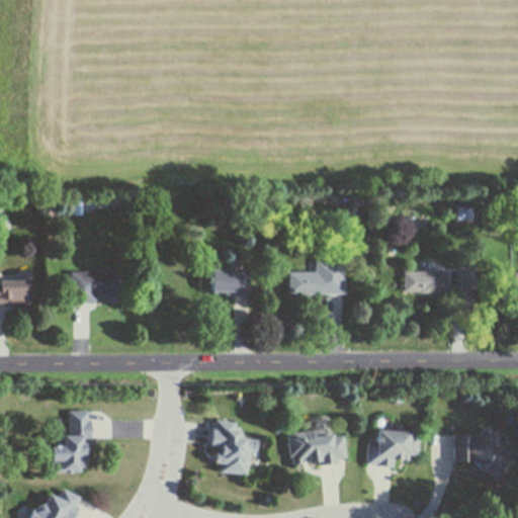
[(360,205),(354,203),(356,195),(362,196),(360,205)]
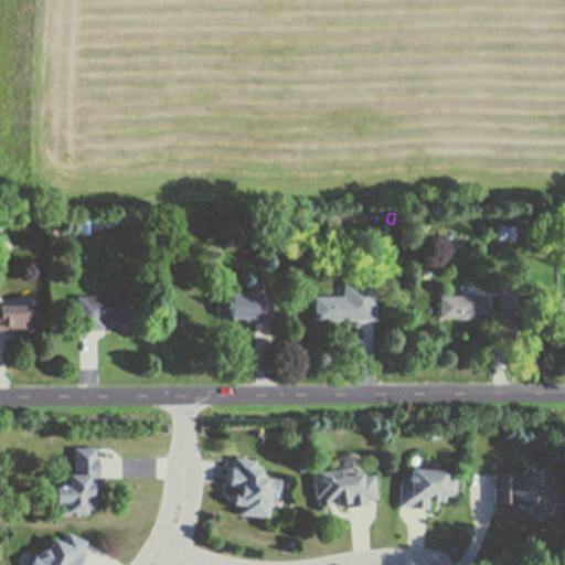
[(91,234),(82,234),(82,215),(91,215),(91,234)]
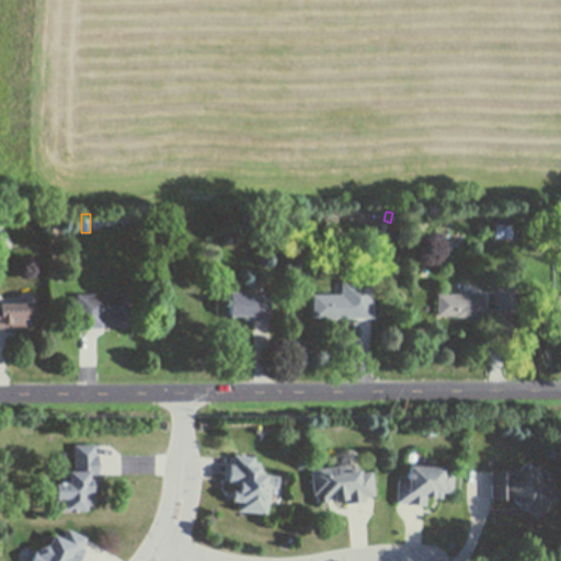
[(493,224),(503,224),(503,226),(511,226),(511,237),(503,237),(493,237),(493,226),(493,224)]
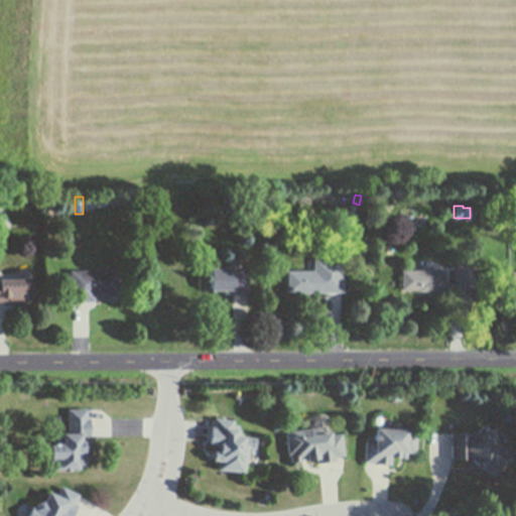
[(332,260),(315,260),(315,252),(332,252),(332,260)]
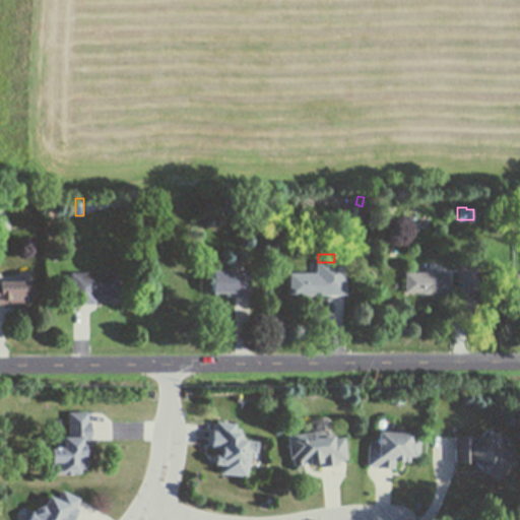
[(334,262),(346,262),(346,295),(291,296),(291,273),(317,273),(317,262),(318,262),(334,262)]
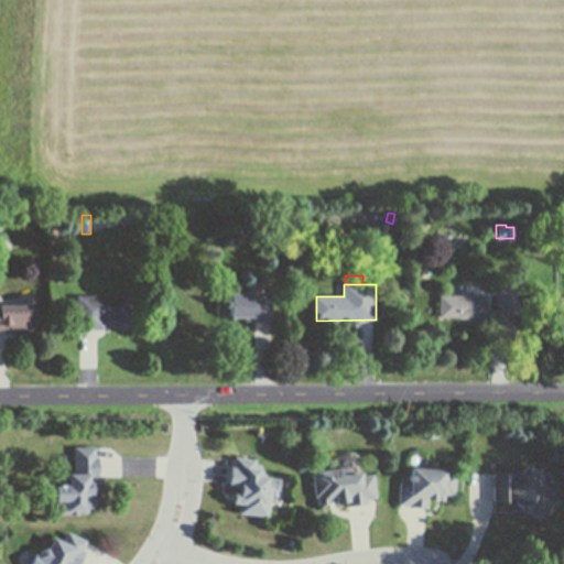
[(499,316),(500,291),(519,291),(518,316),(499,316)]
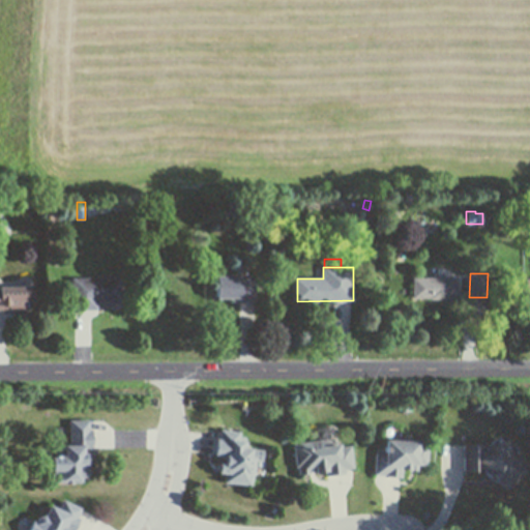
[(529,296),(521,296),(521,275),(529,275),(529,296)]
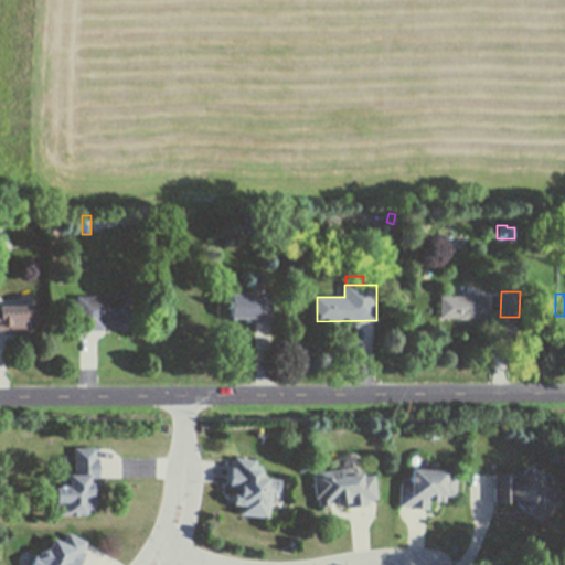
[(76,297),(130,296),(131,324),(105,326),(105,331),(77,332),(76,297)]
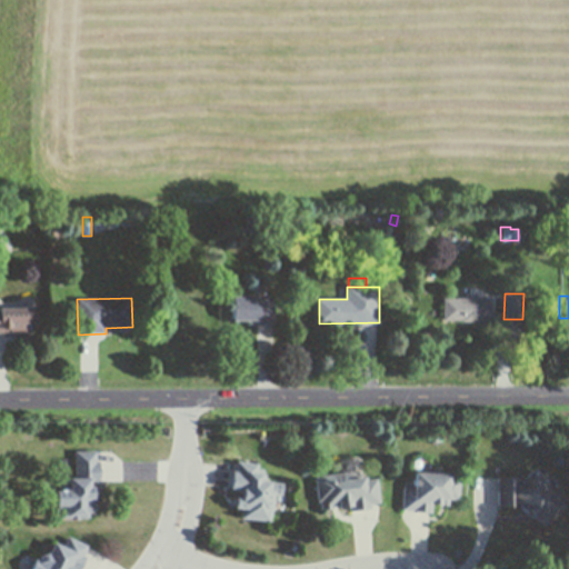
[(462,321),(462,320),(445,320),(445,298),(491,299),(491,319),(482,320),(482,321),(462,321)]
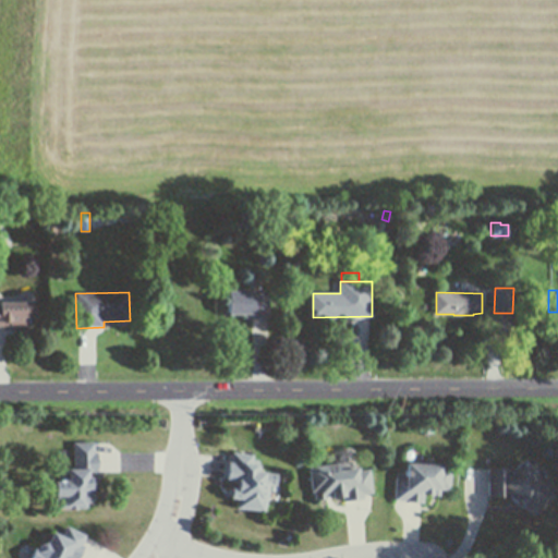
[(230,317),(230,293),(268,293),(268,317),(230,317)]
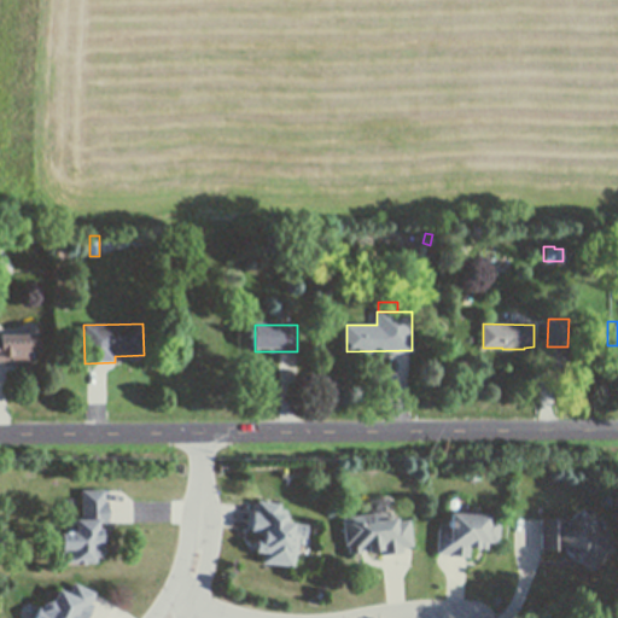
[(11,362),(0,362),(0,338),(36,338),(36,354),(30,354),(30,365),(11,365),(11,362)]
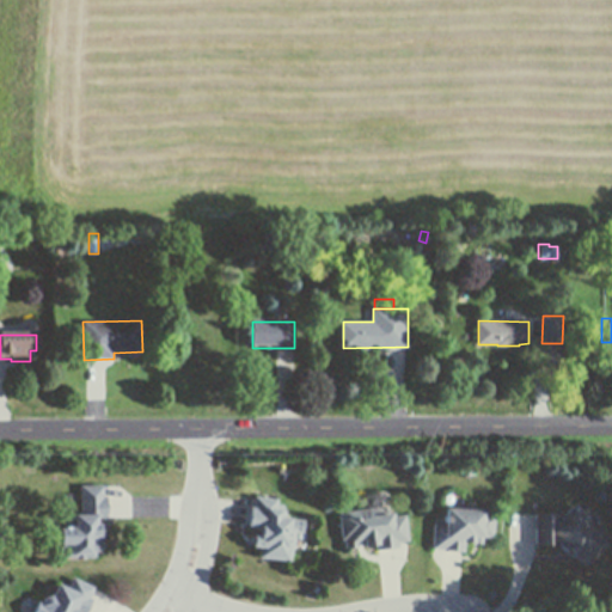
[(106,519),(99,519),(97,519),(97,527),(99,527),(101,527),(101,539),(99,539),(99,544),(103,544),(103,554),(96,554),(96,557),(75,556),(75,558),(63,558),(63,556),(62,555),(62,548),(61,548),(60,530),(62,530),(62,528),(68,528),(68,530),(74,530),(74,527),(69,527),(66,524),(65,519),(69,515),(74,515),(74,514),(80,514),(81,496),(81,487),(103,487),(103,497),(106,497),(106,519)]
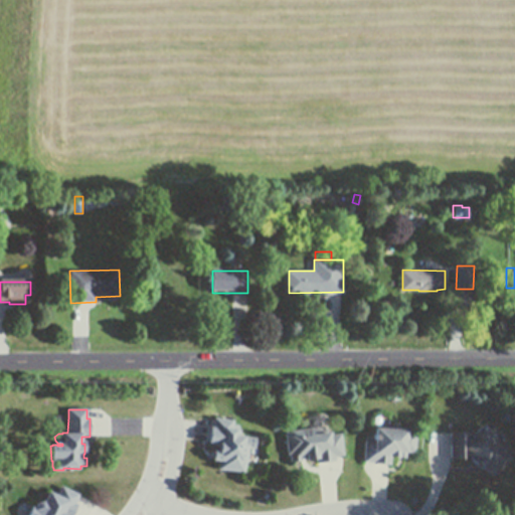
[(391,428),(389,430),(386,430),(377,430),(377,413),(389,413),(391,428)]
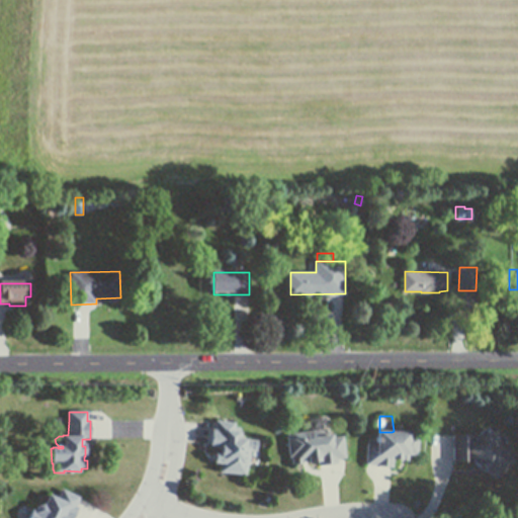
[(246,476),(221,472),(222,465),(216,464),(216,455),(221,456),(222,448),(210,446),(212,431),(216,431),(217,422),(235,424),(235,427),(241,427),(241,432),(242,433),(242,439),(246,439),(247,440),(257,441),(257,449),(256,452),(249,451),(248,465),(247,465),(246,476)]
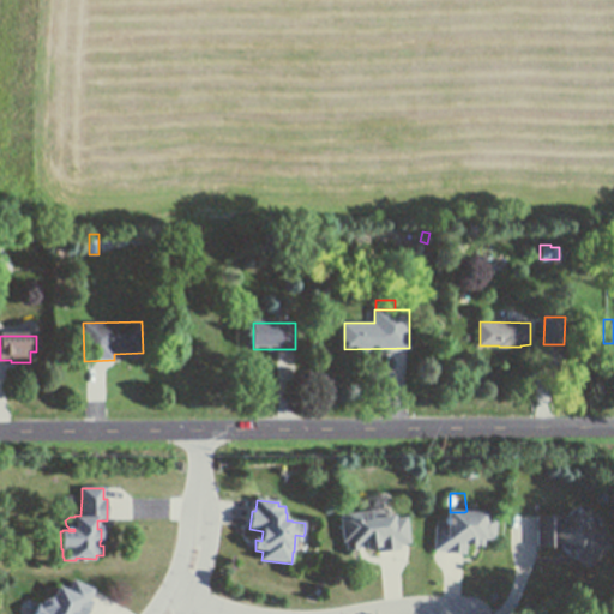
[(603,545),(607,549),(608,552),(589,569),(588,567),(587,567),(582,563),(583,561),(582,560),(578,564),(572,555),(570,558),(563,549),(539,548),(540,515),(565,516),(572,510),(576,507),(591,525),(589,528),(603,545)]
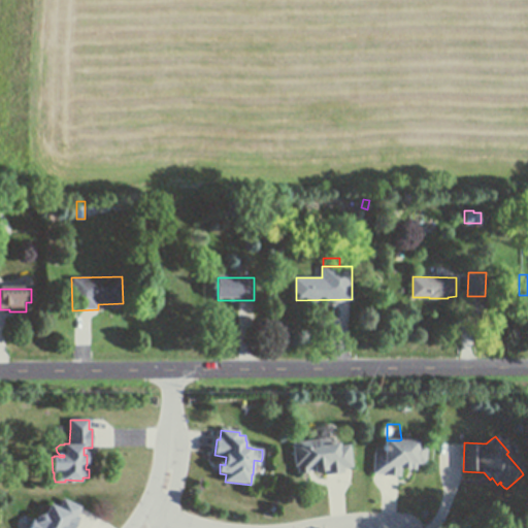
[(352,467),(343,468),(344,473),(326,475),(325,473),(316,474),(316,467),(309,468),(309,471),(299,473),(298,466),(296,466),(294,443),(297,443),(329,439),(329,442),(335,442),(335,446),(340,444),(340,448),(350,447),(352,467)]
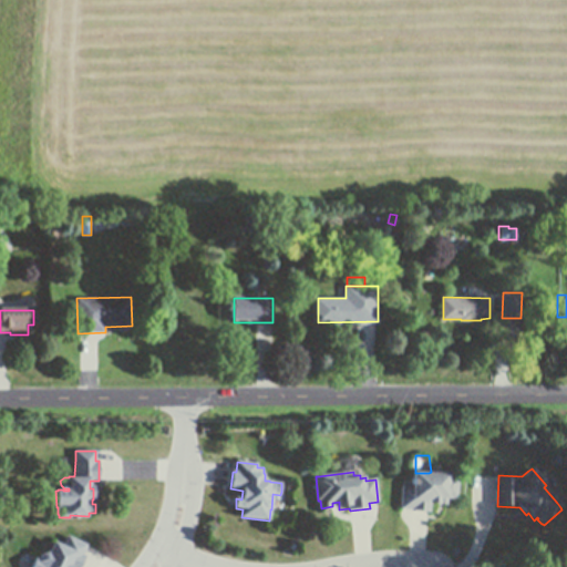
[(431,472),(440,472),(442,474),(442,475),(450,475),(450,477),(457,477),(456,496),(456,498),(450,498),(449,498),(447,498),(446,505),(439,504),(439,505),(431,505),(431,512),(412,511),(412,509),(402,508),(404,486),(414,487),(414,484),(413,484),(413,480),(414,480),(415,473),(425,473),(429,473),(431,472)]
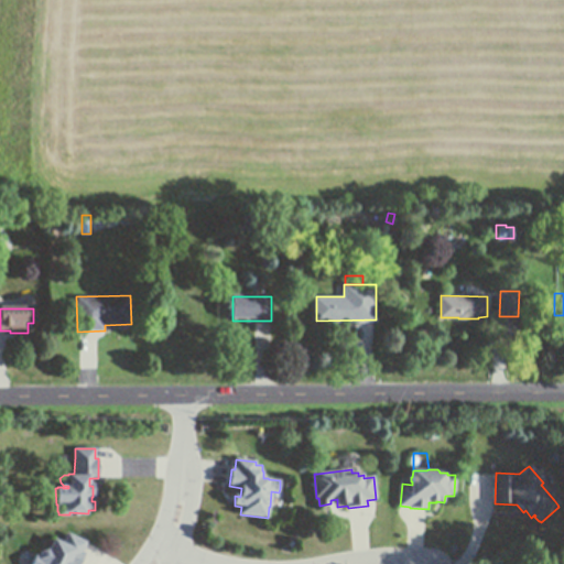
[(268,518),(269,507),(270,507),(271,491),(279,492),(280,489),(282,490),(283,494),(282,499),(283,501),(283,506),(284,505),(288,505),(289,506),(289,512),(288,514),(286,517),(284,519),(282,520),(280,519),(278,518),(274,519),(273,520),(272,524),(268,518)]
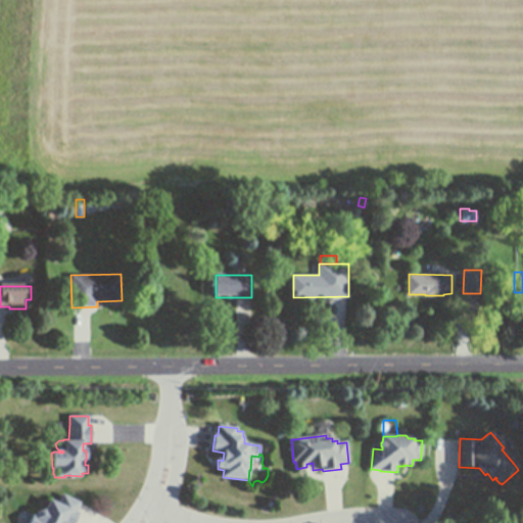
[(29,522),(33,516),(36,517),(38,514),(42,512),(44,513),(50,503),(57,506),(62,494),(80,503),(76,512),(79,514),(74,522),(29,522)]
